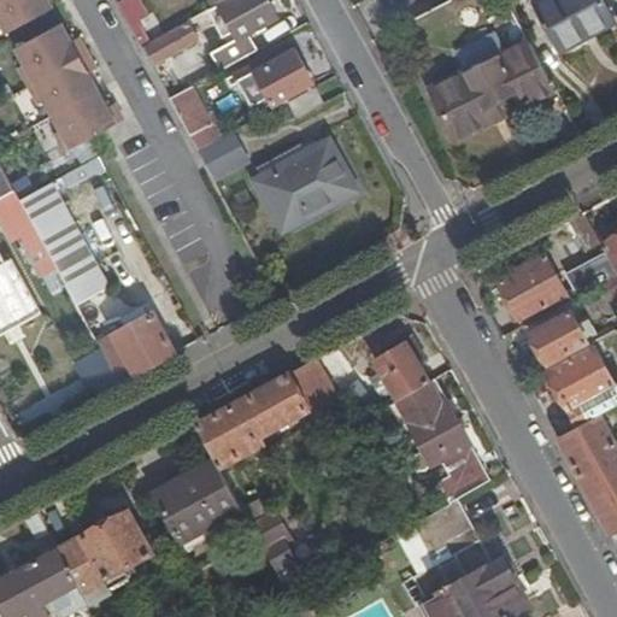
[(0,0),(0,24),(5,35),(23,25),(9,0),(0,0)]
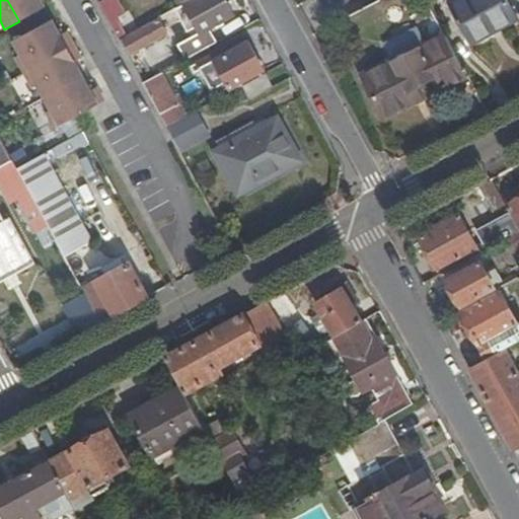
[(7,0),(19,21),(44,9),(39,0),(7,0)]
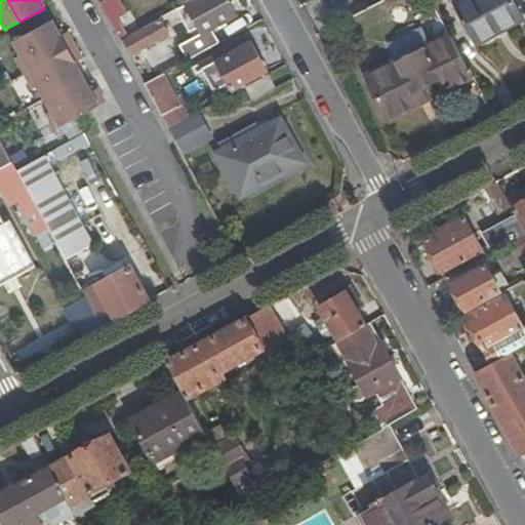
[(99,4),(108,18),(119,12),(112,0),(106,0),(104,1),(99,4)]
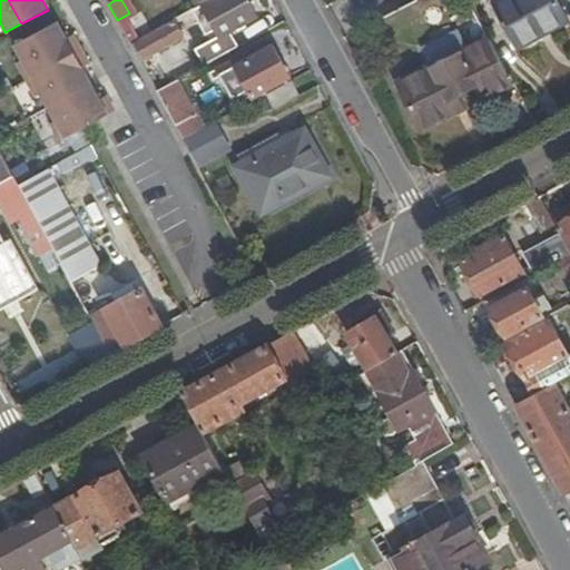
[(203,66),(235,48),(227,33),(255,19),(244,0),(213,0),(203,6),(204,9),(215,31),(219,38),(194,50),(203,66)]
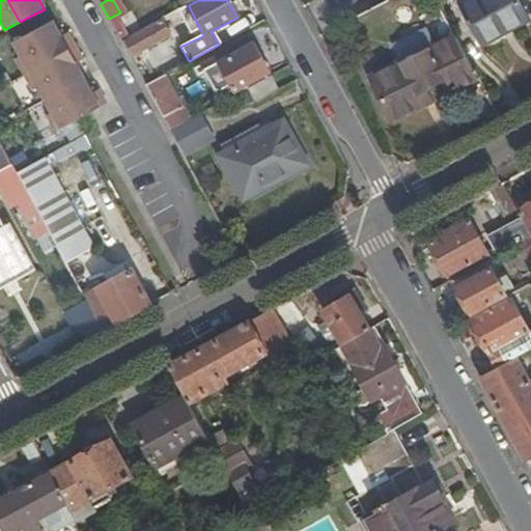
[(479,47),(528,20),(516,0),(467,0),(457,6),(479,47)]
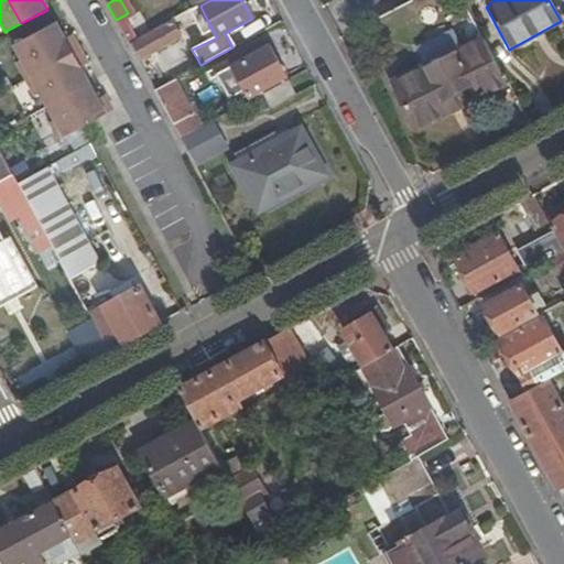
[(213,31),(202,9),(191,15),(202,36),(213,31)]
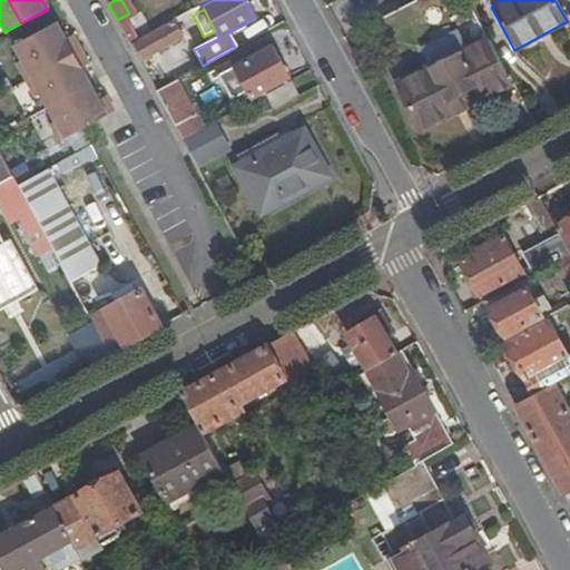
[(179,39),(172,23),(136,43),(144,59),(179,39)]
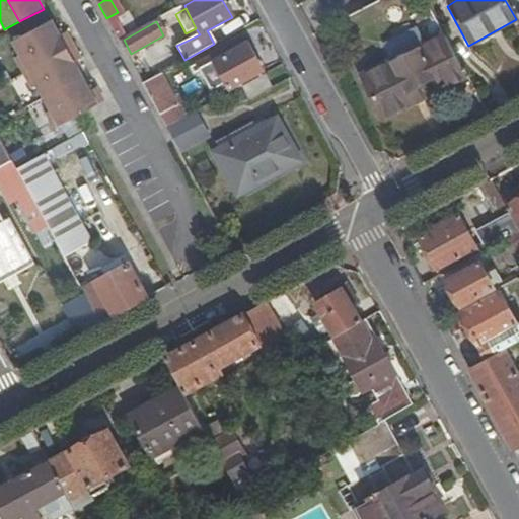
[(26,35),(73,119),(102,102),(94,87),(88,90),(73,63),(79,60),(65,33),(59,36),(52,22),(26,35)]
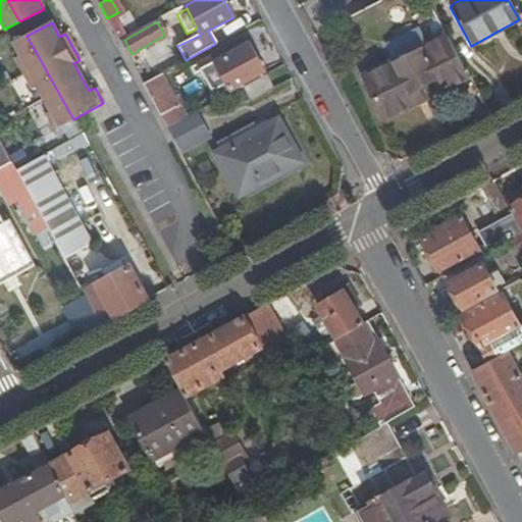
[(442,89),(469,75),(447,35),(427,45),(419,30),(383,48),(392,63),(363,79),(384,120),(423,100),(417,90),(437,79),(442,89)]
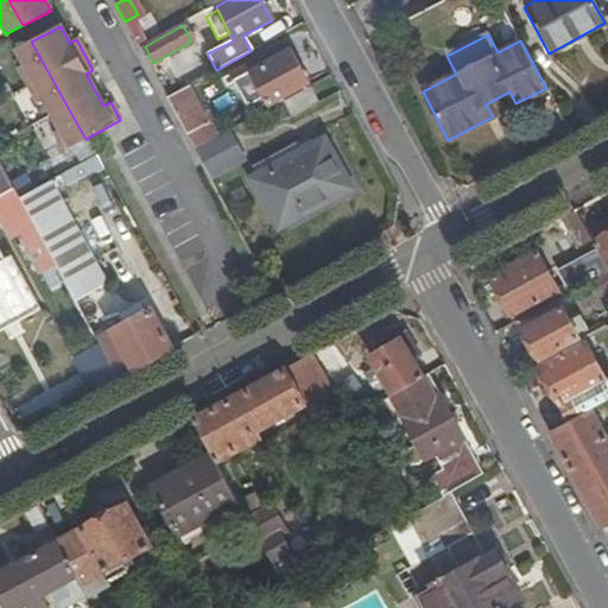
[(61,152),(86,139),(31,42),(14,51),(23,69),(18,71),(36,105),(42,101),(58,132),(52,134),(61,152)]
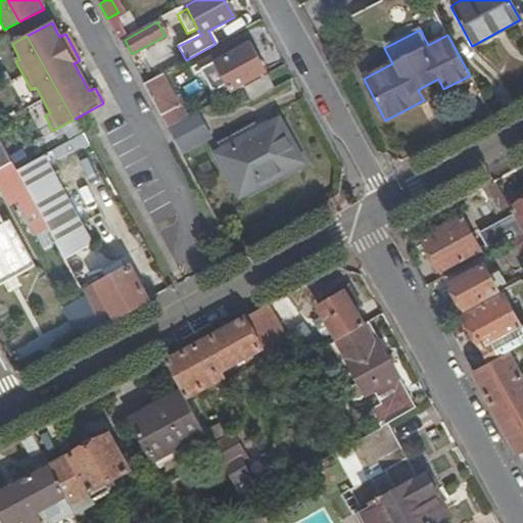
[(246,39),(234,46),(237,50),(248,44),(246,39)]
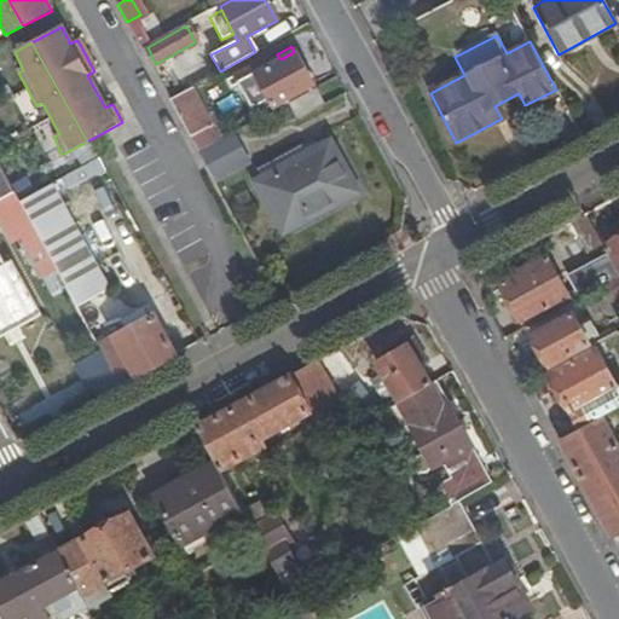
[(281,59),(277,55),(233,77),(237,85),(250,109),(268,99),(273,108),(313,86),(294,52),(281,59)]
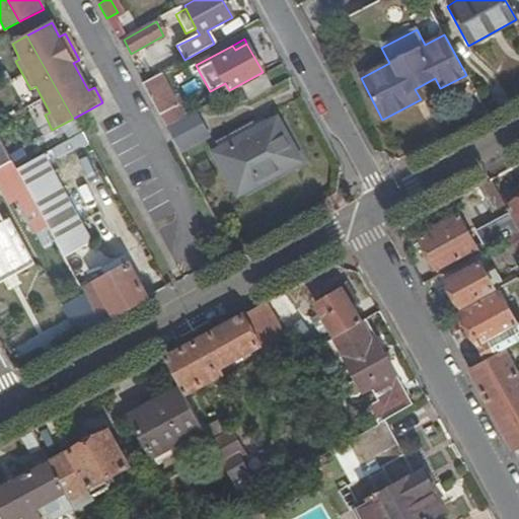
[(142,57),(130,63),(141,83),(152,77),(142,57)]
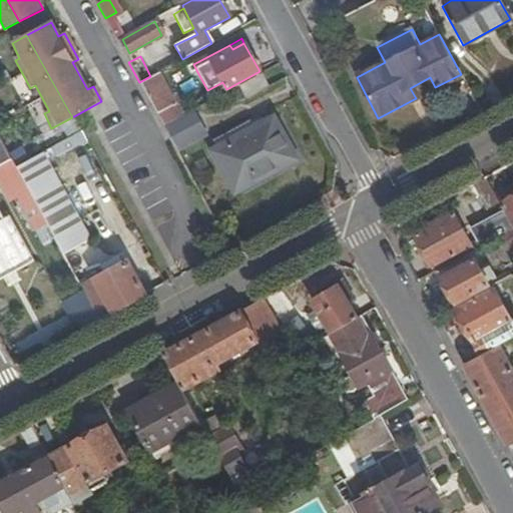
[(196,70),(193,64),(187,67),(190,74),(196,70)]
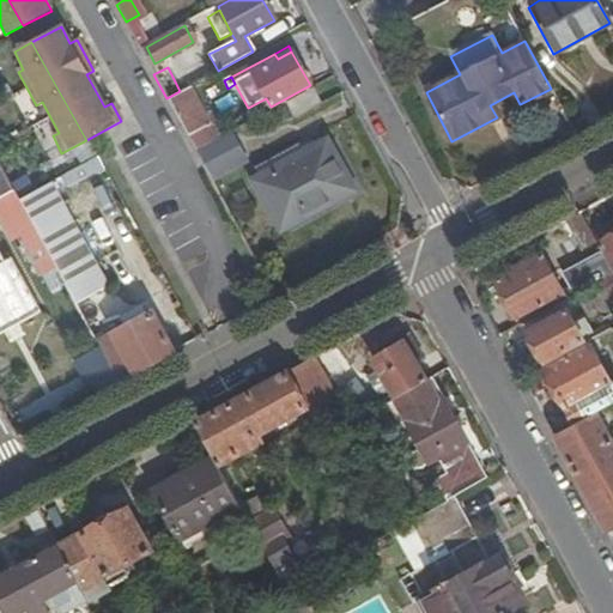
[(180,91),(167,98),(187,137),(205,125),(207,123),(187,86),(180,91)]
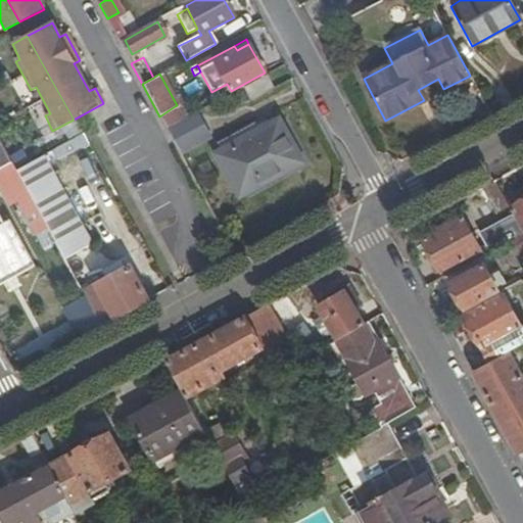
[(274,89),(266,76),(243,88),(251,102),(274,89)]
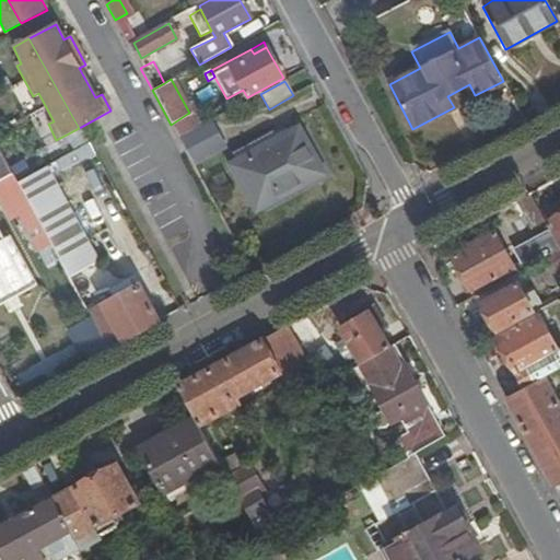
[(187,114),(171,125),(179,138),(196,129),(187,114)]
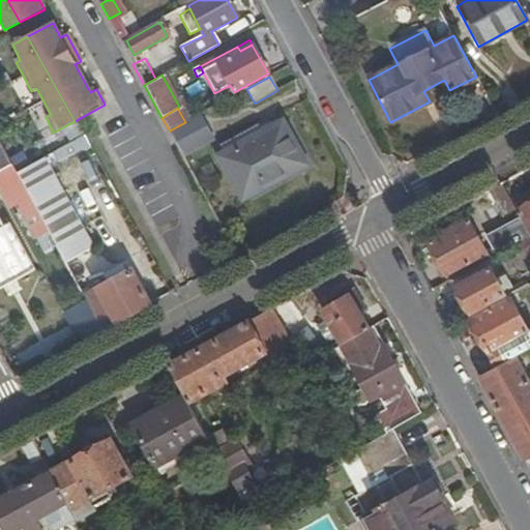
[(213,140),(200,114),(185,122),(170,130),(183,156),(213,140)]
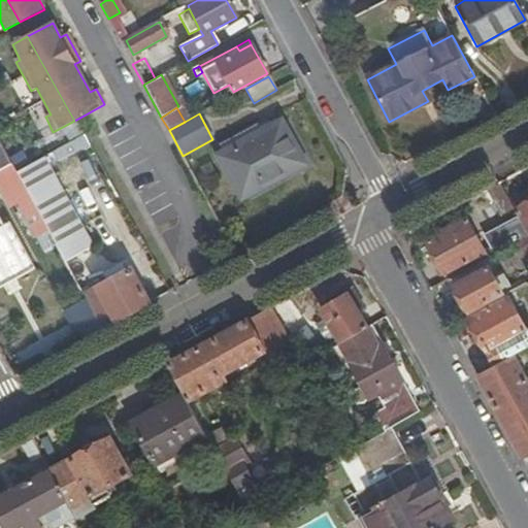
[(262,134),(273,128),(269,120),(258,126),(262,134)]
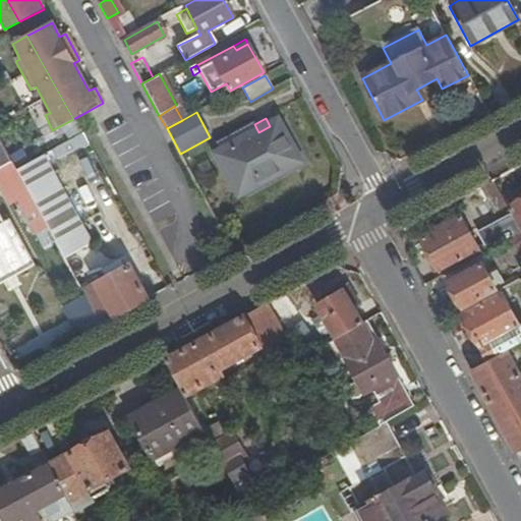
[(216,143),(221,154),(258,132),(254,124),(253,123),(216,143)]
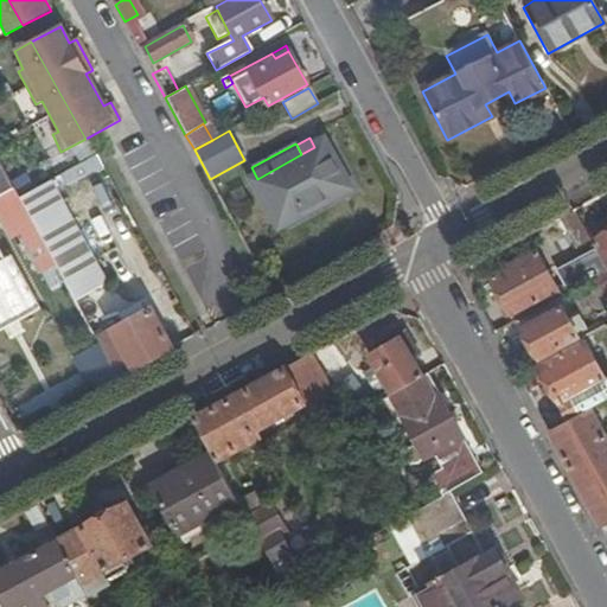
[(301,154),(257,179),(253,181),(278,227),(346,189),(321,144),(314,147),(301,154)]
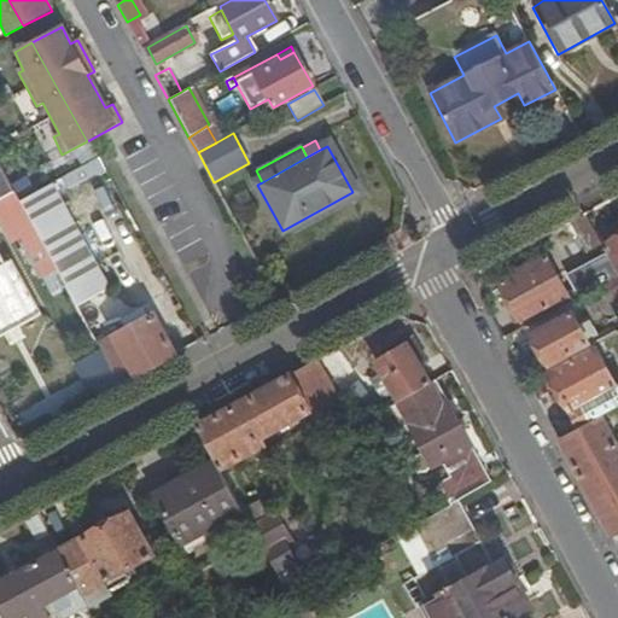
[(0,198),(12,192),(0,168),(0,198)]
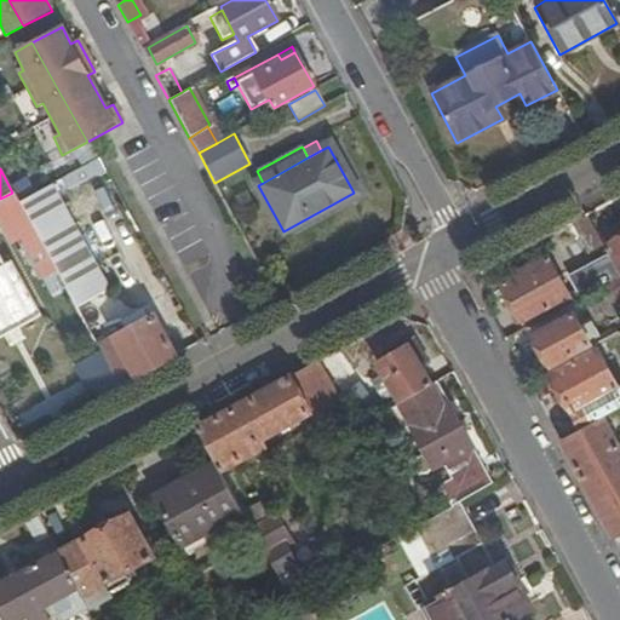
[(103,294),(46,188),(18,202),(76,308),(103,294)]
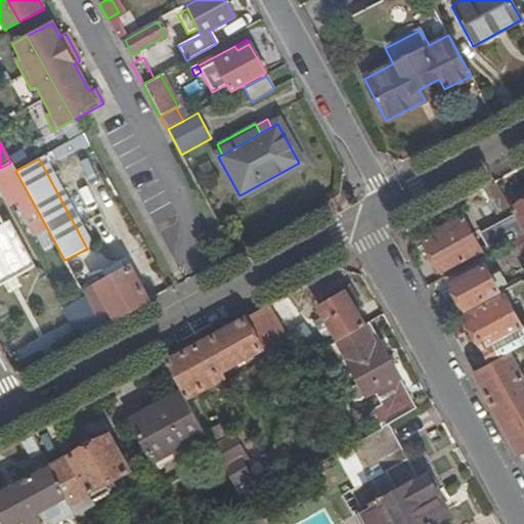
[(508,206),(495,182),(484,188),(495,212),(508,206)]
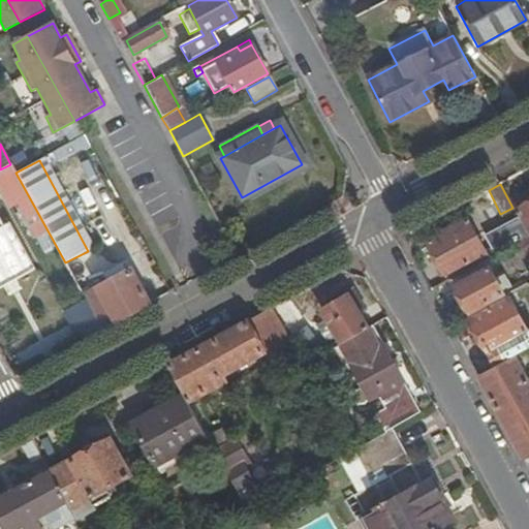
[(528,199),(516,208),(518,212),(528,231),(528,199)]
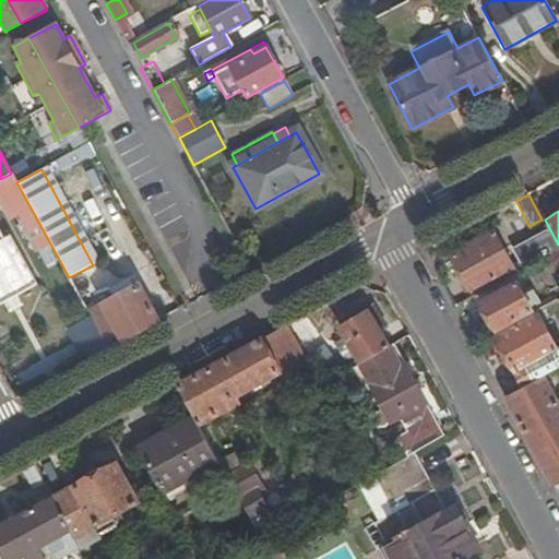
[(524,269),(558,249),(549,232),(513,249),(524,269)]
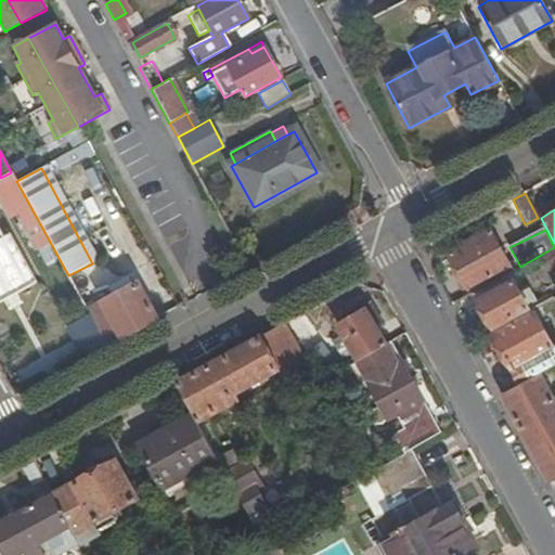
[(0,301),(35,283),(9,235),(3,237),(0,231),(0,301)]
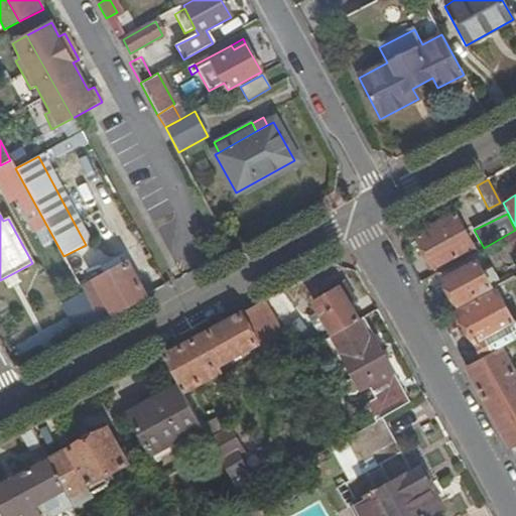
[(417,236),(435,268),(474,248),(456,215),(417,236)]
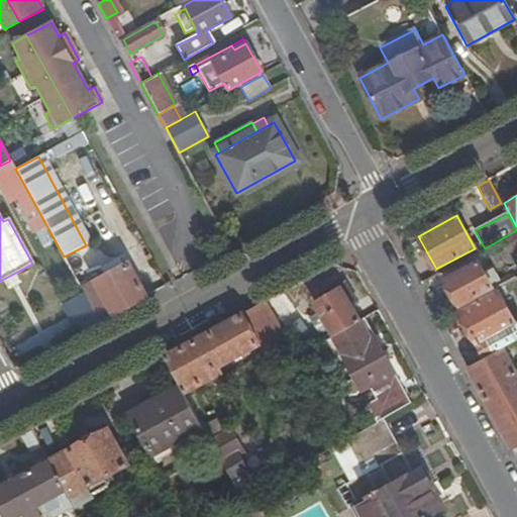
[(445,278),(459,305),(493,287),(479,261),(445,278)]
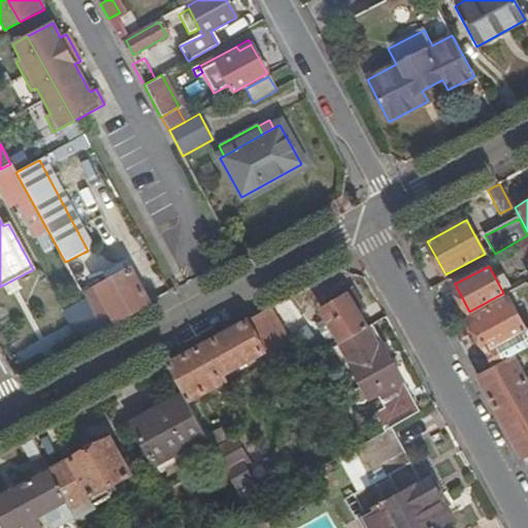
[(102,330),(150,304),(129,269),(81,294),(86,301),(102,330)]
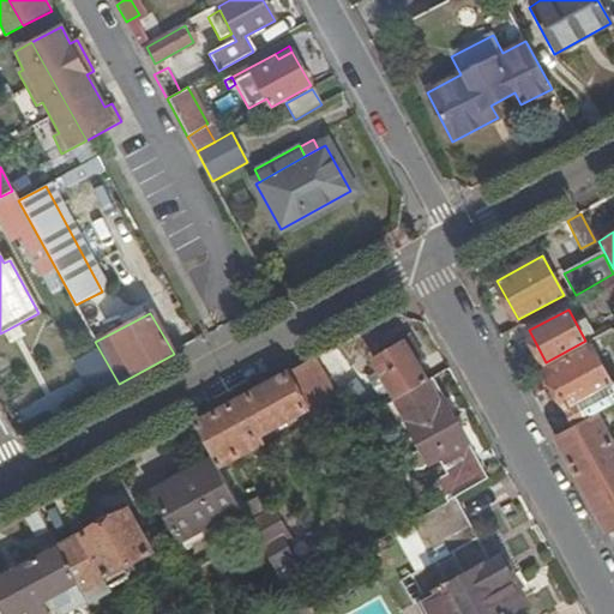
[(367,378),(384,408),(389,405),(428,383),(405,343),(373,361),(379,372),(367,378)]
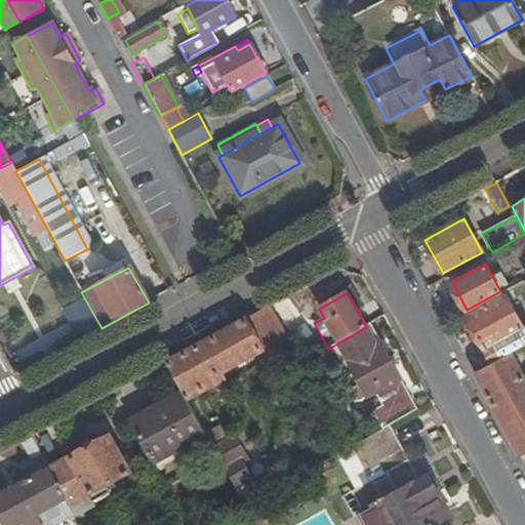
[(492,364),(511,354),(524,346),(524,335),(503,296),(466,317),(467,318),(477,337),(492,364)]
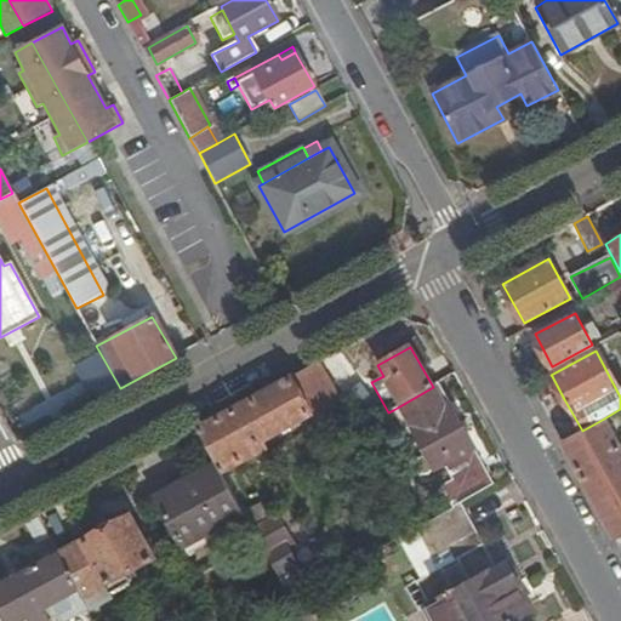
[(103,398),(120,388),(101,354),(75,368),(89,392),(103,398)]
